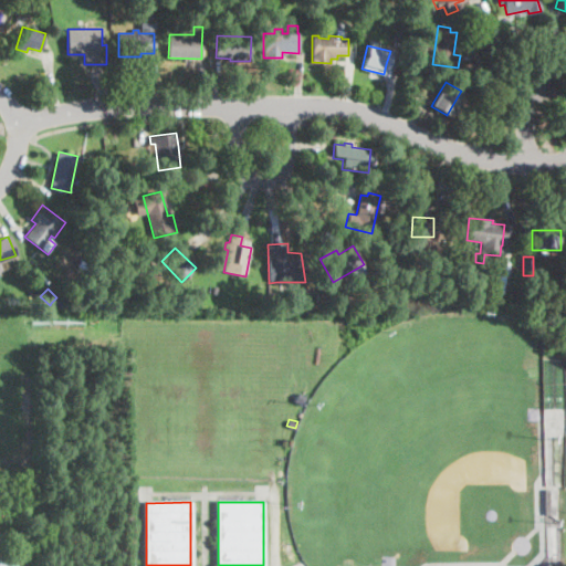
[(0,565),(16,565),(16,557),(0,556),(0,565)]
